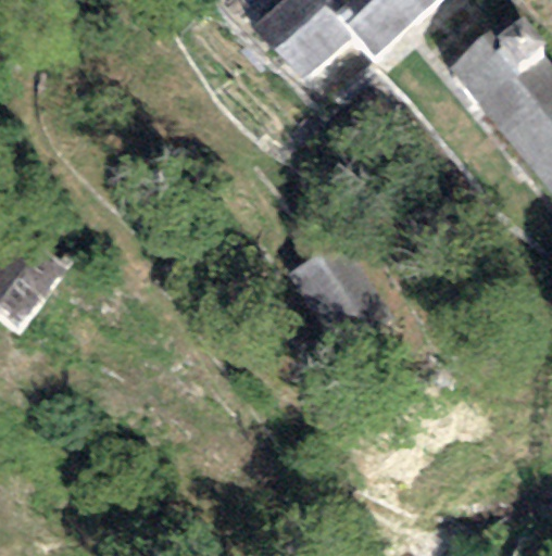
[(305,78),(355,32),(327,2),(325,0),(281,0),(255,25),(305,78)]
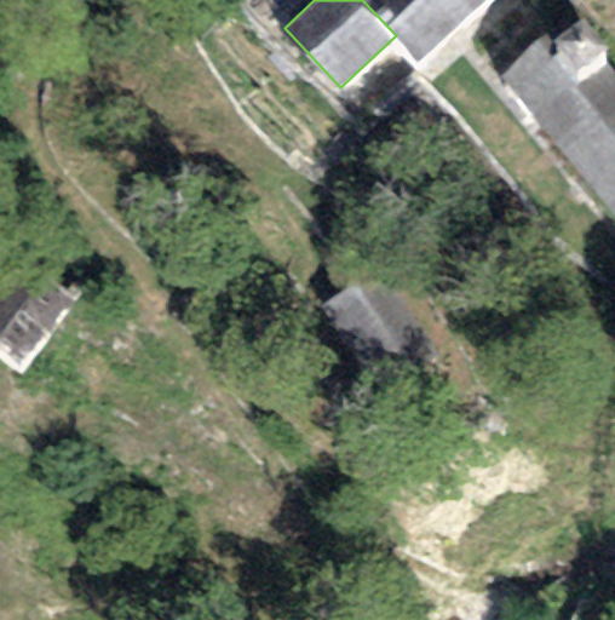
[(483,0),(366,0),(365,3),(396,35),(418,61),(483,0)]
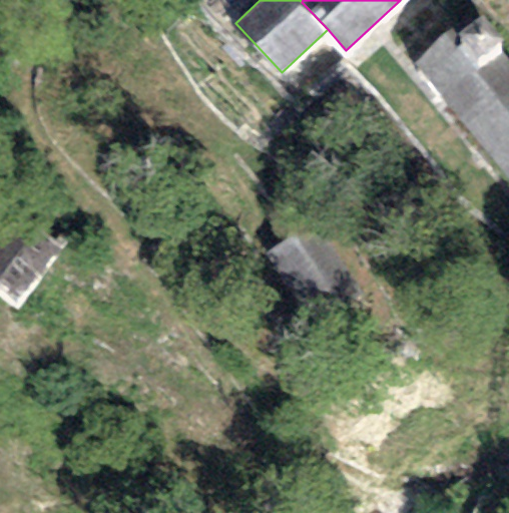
[(504,41),(484,17),(459,36),(455,30),(415,62),(508,178),(508,57),(499,45),(504,41)]
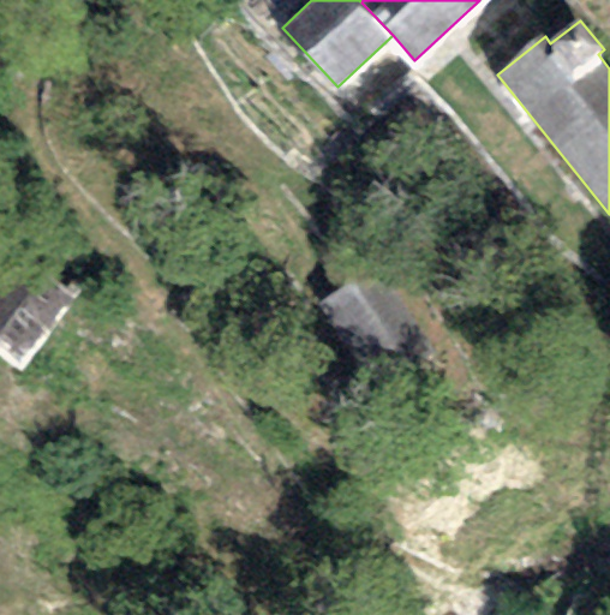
[(30,255),(0,290),(0,348),(22,368),(82,298),(30,255)]
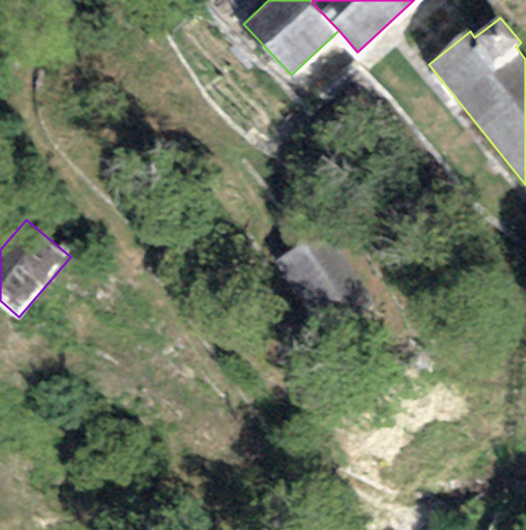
[(383,301),(329,227),(279,263),(332,337),(383,301)]
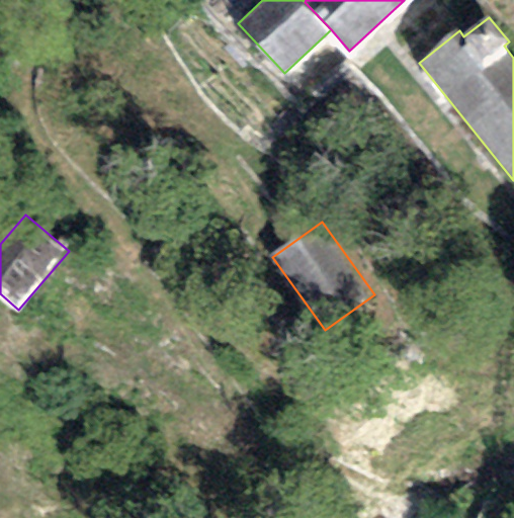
All buildings are outlined.
